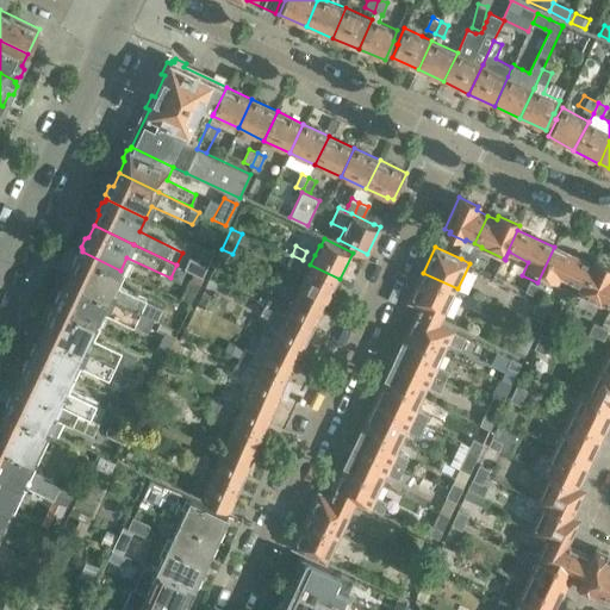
[(470,250),(461,247),(458,255),(466,259),(470,250)]
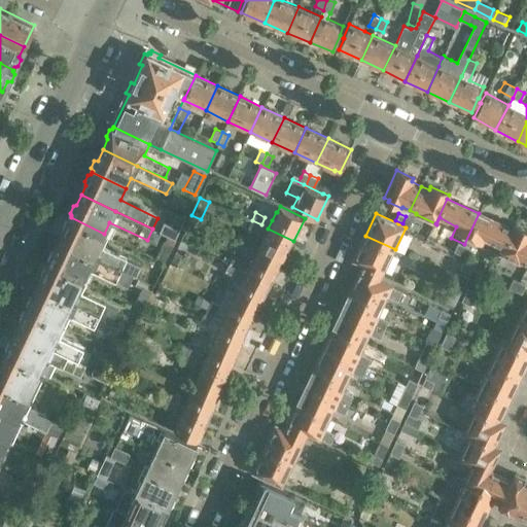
[(479,213),(469,232),(501,247),(498,253),(501,254),(513,230),(479,213)]
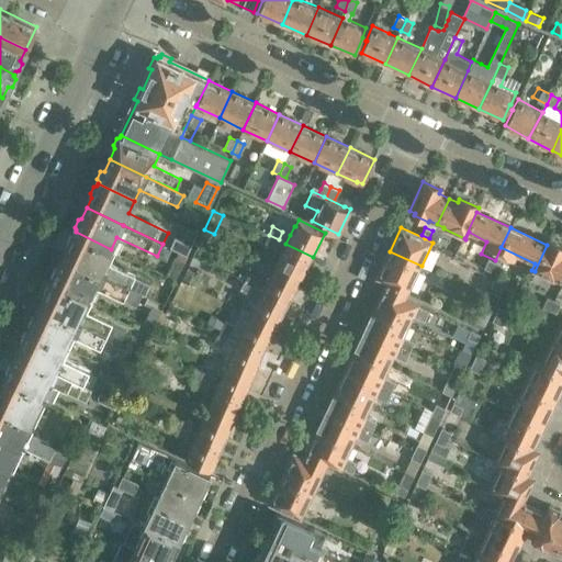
[(186,256),(197,233),(187,228),(181,242),(175,238),(170,248),(177,251),(186,256)]
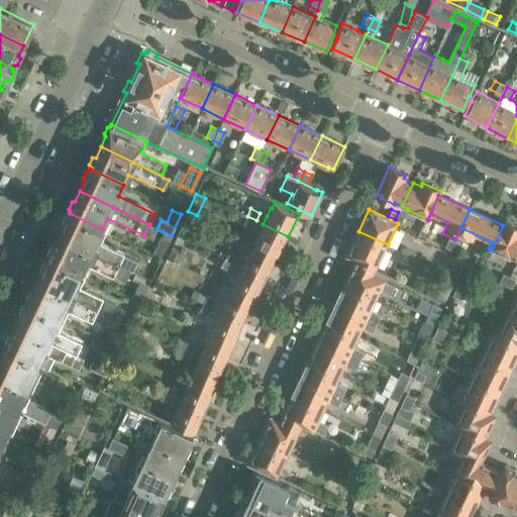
[(404,215),(398,212),(395,219),(399,221),(398,222),(400,224),(404,215)]
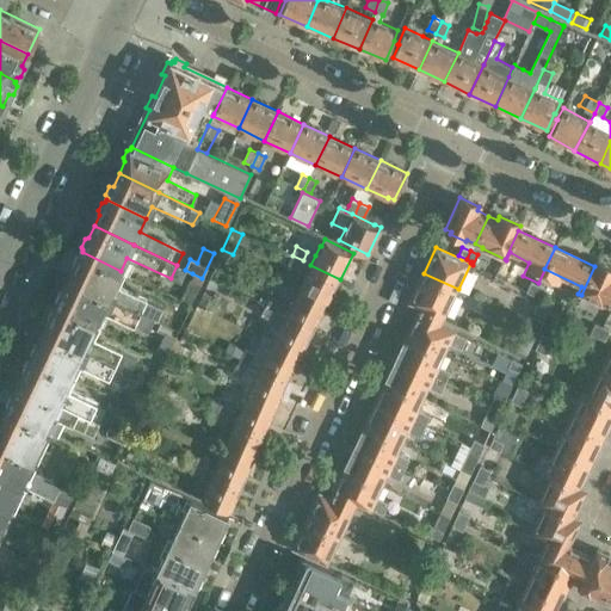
[(75,267),(69,278),(109,297),(149,316),(155,319),(161,307),(115,284),(121,271),(82,252),(80,255),(76,255),(73,264),(75,267)]
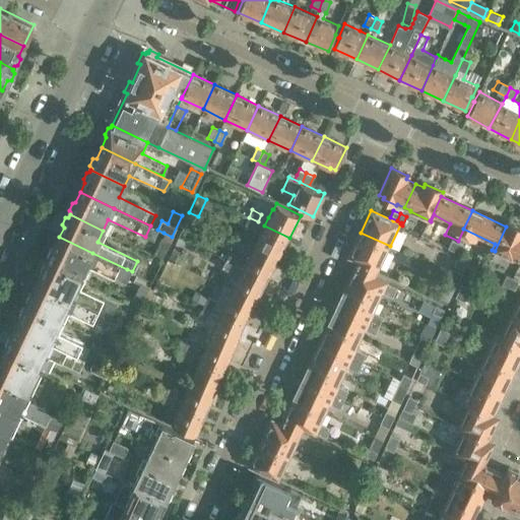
[(249,217),(245,224),(254,229),(258,221),(249,217)]
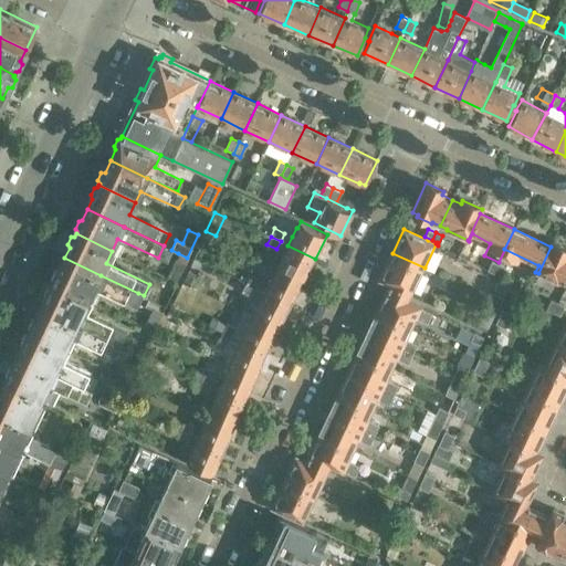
[(551,247),(538,273),(555,282),(553,285),(564,291),(565,284),(565,248),(553,242),(551,247)]
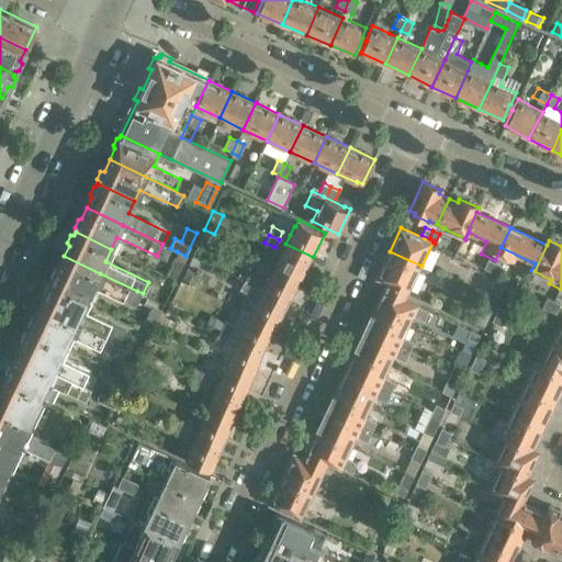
[(280,254),(273,266),(280,270),(301,280),(313,257),(285,244),(284,246),(280,254)]
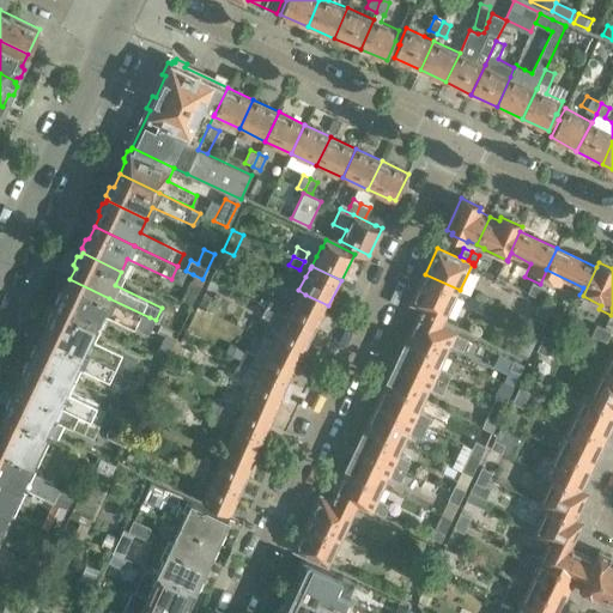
[(412,302),(423,307),(447,317),(460,290),(425,274),(412,302)]
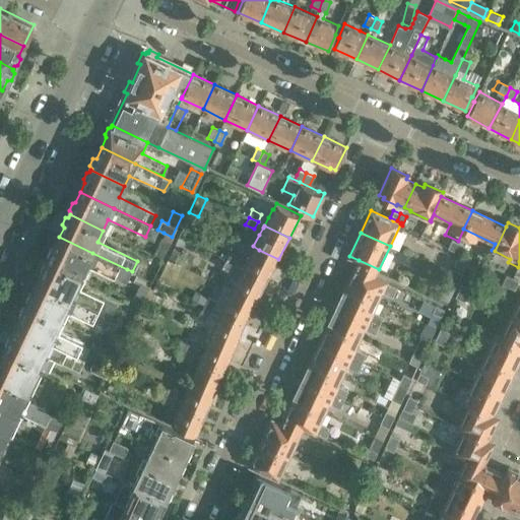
[(49,258),(48,260),(81,275),(86,264),(126,284),(132,271),(127,269),(92,253),(59,237),(54,248),(51,248),(48,255),(49,258)]
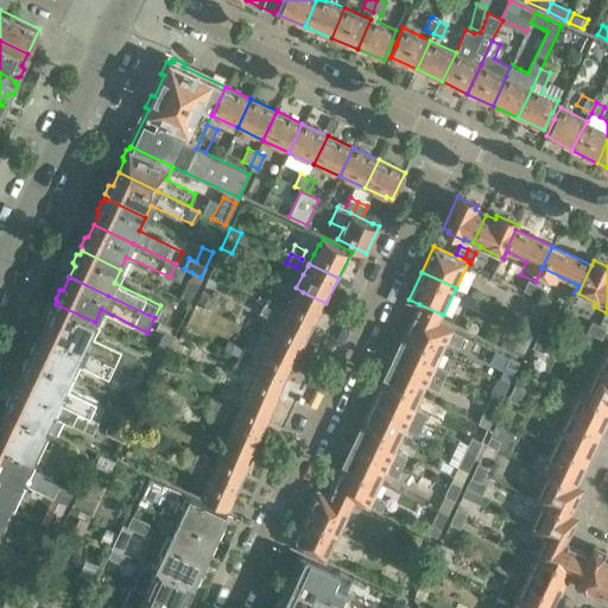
[(179,297),(189,302),(197,282),(189,278),(179,297)]
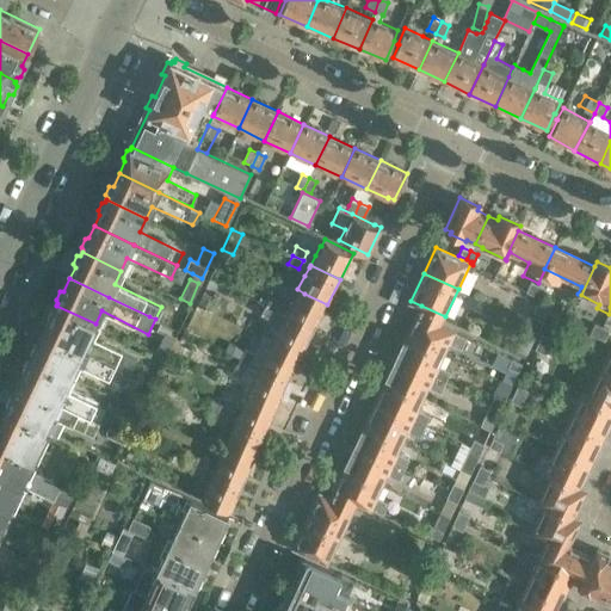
[(538,283),(534,294),(541,297),(547,287),(538,283)]
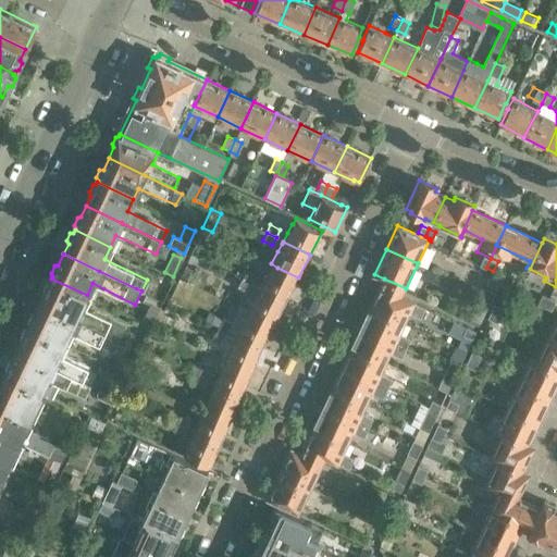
[(271,263),(260,286),(277,296),(286,300),(298,277),(277,268),(271,263)]
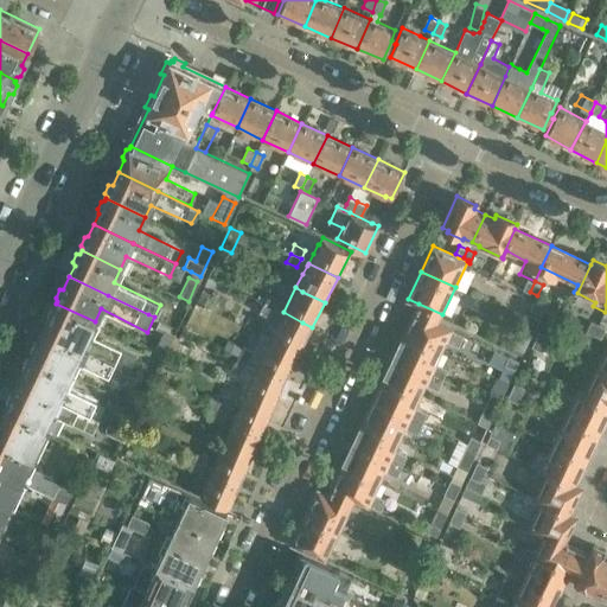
[(268,294),(263,302),(267,304),(275,308),(279,300),(268,294)]
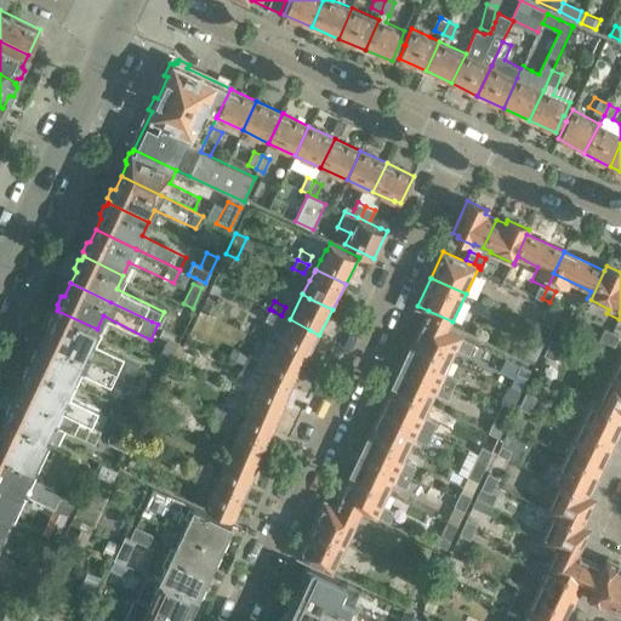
[(210,315),(214,307),(205,303),(201,311),(210,315)]
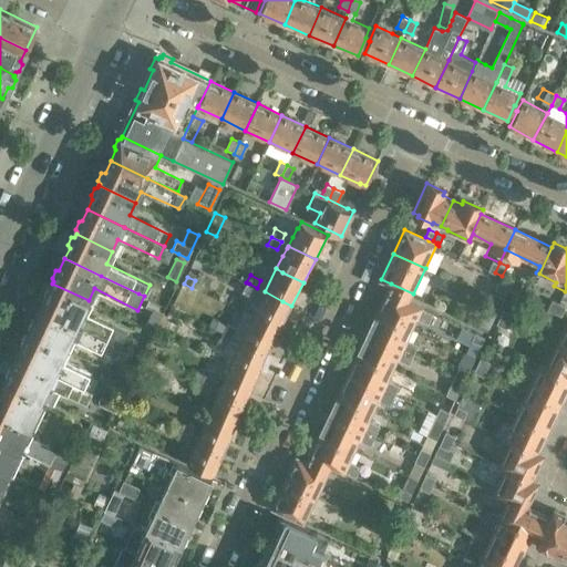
[(246,282),(241,291),(253,296),(245,311),(253,315),(279,329),(282,322),(291,306),(282,301),(265,291),(257,288),(249,284),(246,282)]
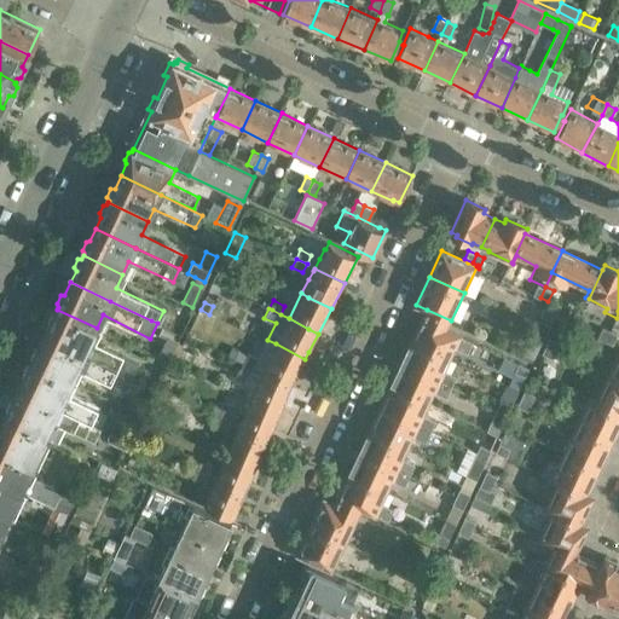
[(51,324),(45,335),(85,354),(117,369),(129,375),(136,362),(91,341),(97,328),(57,310),(56,312),(52,312),(48,320),(51,324)]
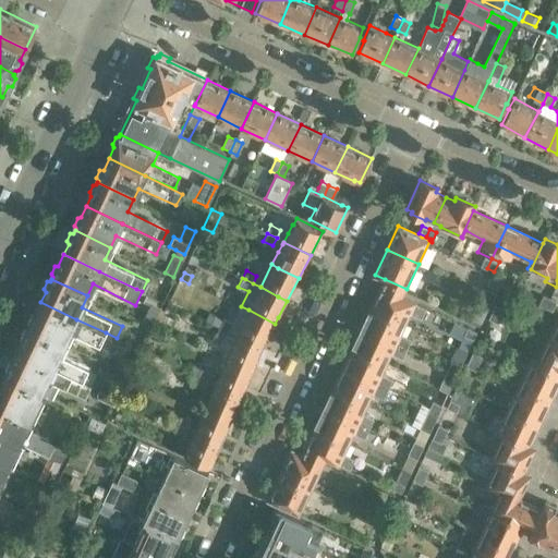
[(385,279),(381,286),(372,307),(407,324),(411,313),(421,317),(425,307),(416,303),(416,301),(404,294),(407,289),(385,279)]
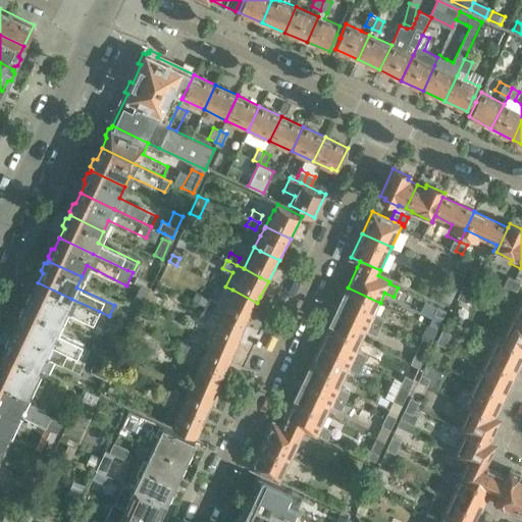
[(464,274),(455,270),(452,276),(461,280),(464,274)]
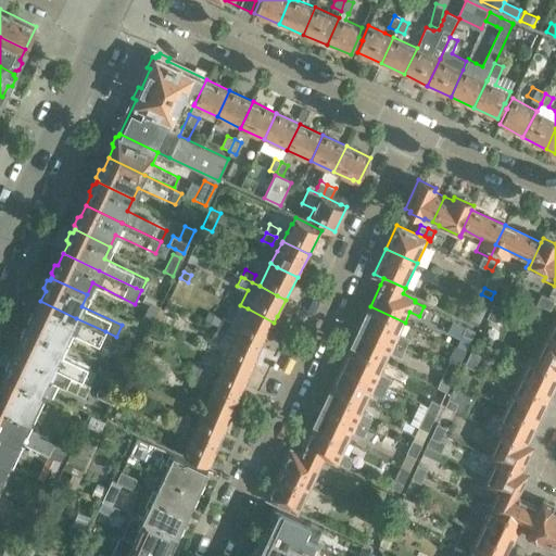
[(536,303),(543,306),(548,295),(541,292),(536,303)]
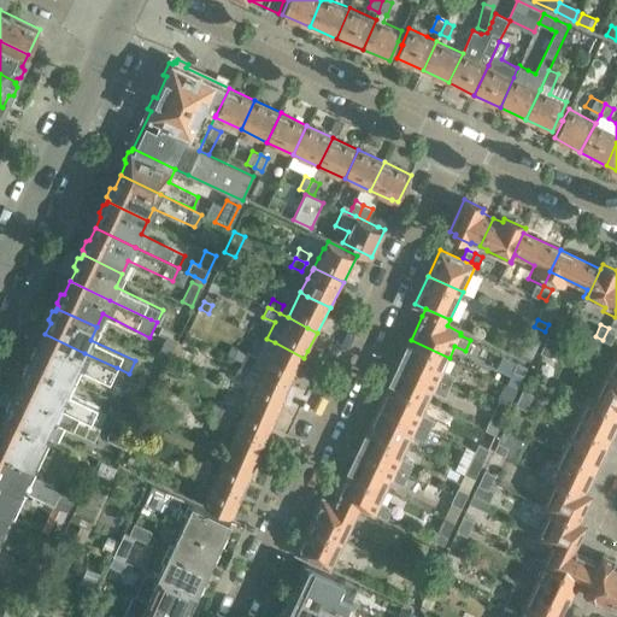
[(545,331),(534,327),(530,334),(541,340),(545,331)]
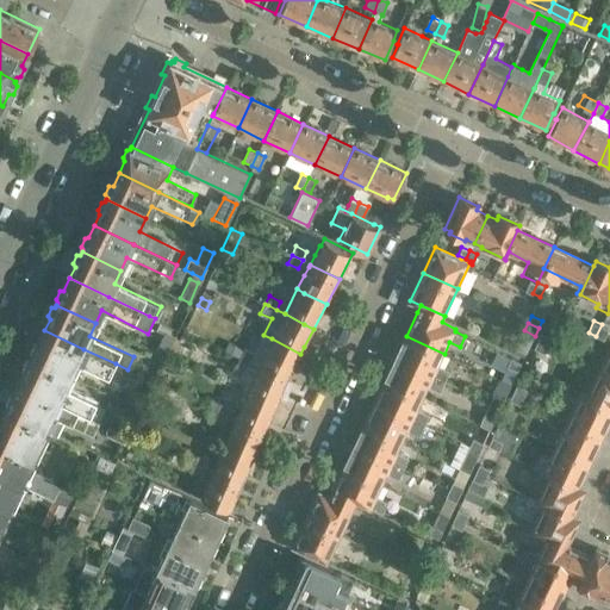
[(596,336),(604,340),(609,328),(602,324),(596,336)]
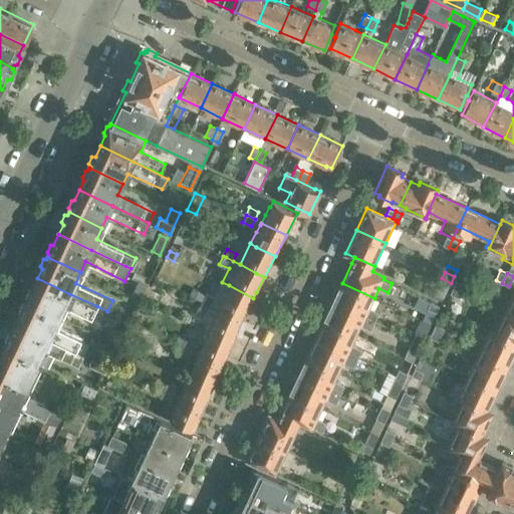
[(28,299),(27,301),(59,316),(64,305),(92,318),(93,317),(100,320),(105,311),(97,306),(70,294),(37,278),(32,289),(29,290),(26,296),(28,299)]
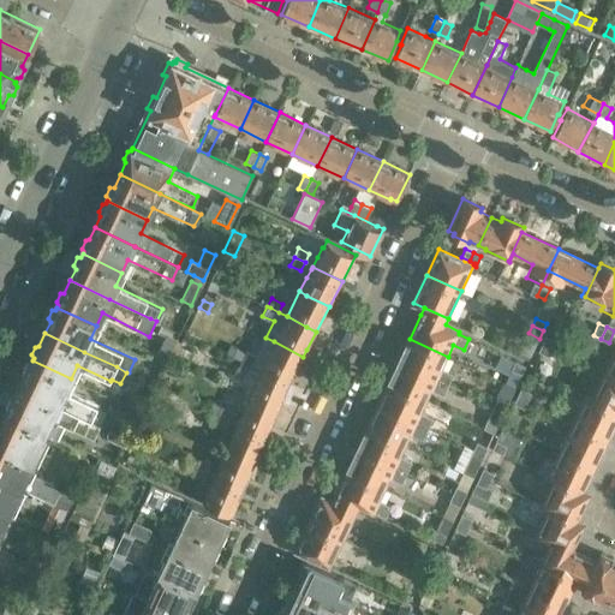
[(557,338),(547,333),(543,342),(553,347),(557,338)]
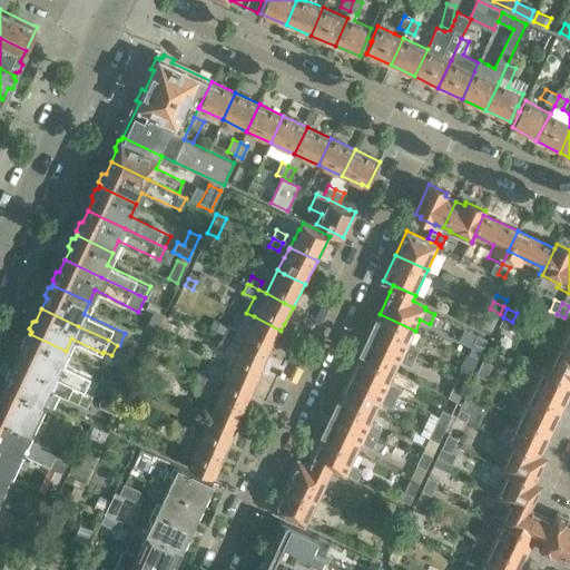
[(144,327),(153,332),(161,314),(153,310),(144,327)]
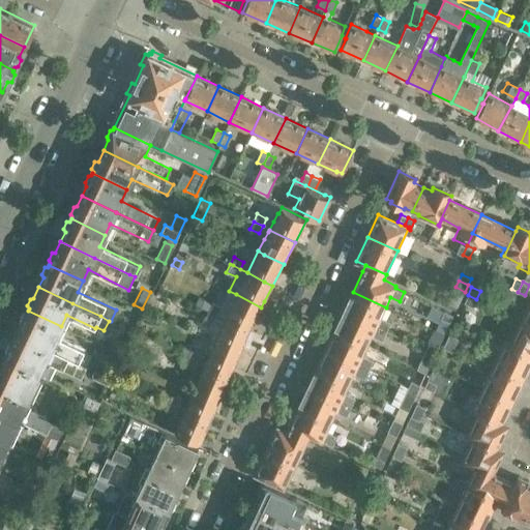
[(212,303),(209,310),(218,315),(225,317),(249,330),(261,307),(236,294),(229,291),(219,307),(212,303)]
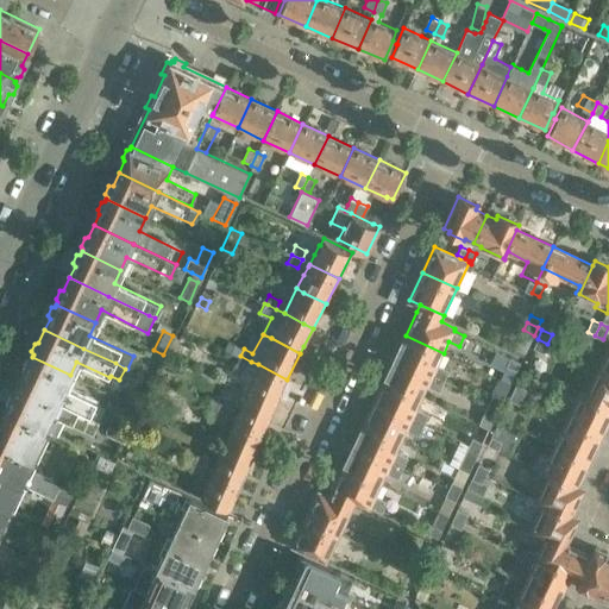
[(406,336),(396,357),(444,380),(449,369),(439,364),(444,353),(406,336)]
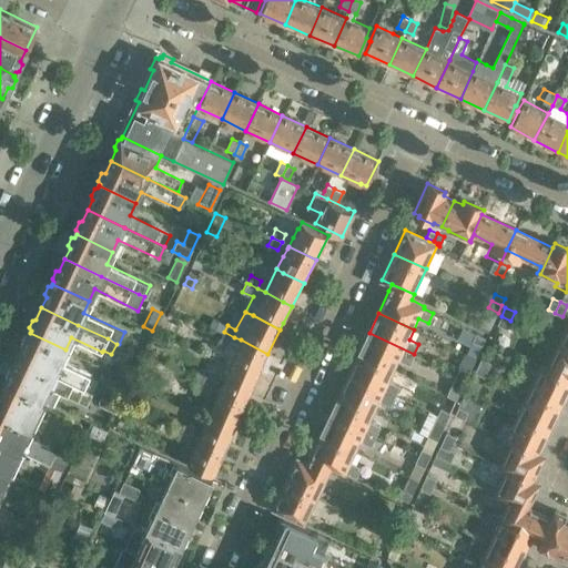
[(156,332),(165,335),(170,323),(172,317),(164,314),(156,332)]
